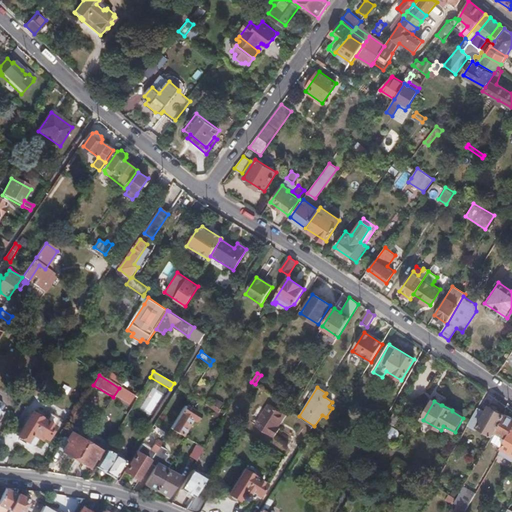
[(218,414),(221,410),(208,402),(205,407),(218,414)]
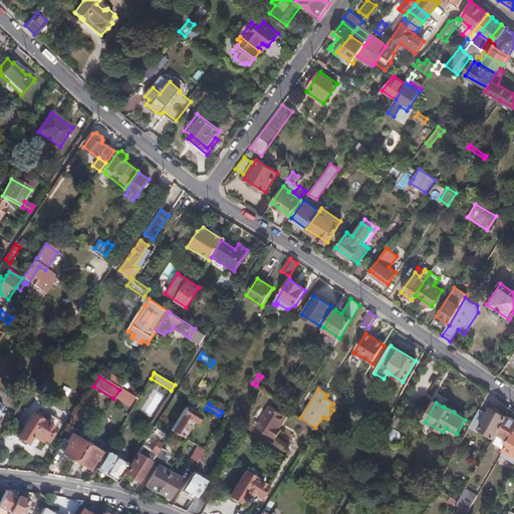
[(283,430),(281,429),(278,427),(286,416),(270,405),(255,426),(273,440),(275,438),(276,439),(283,430)]
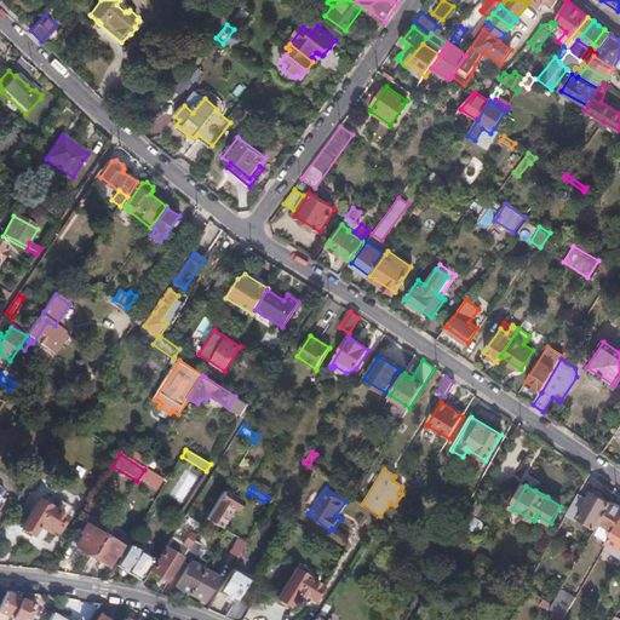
[(36,500),(19,528),(36,539),(42,529),(49,534),(53,537),(56,533),(63,537),(79,512),(59,500),(53,497),(44,489),(36,500)]
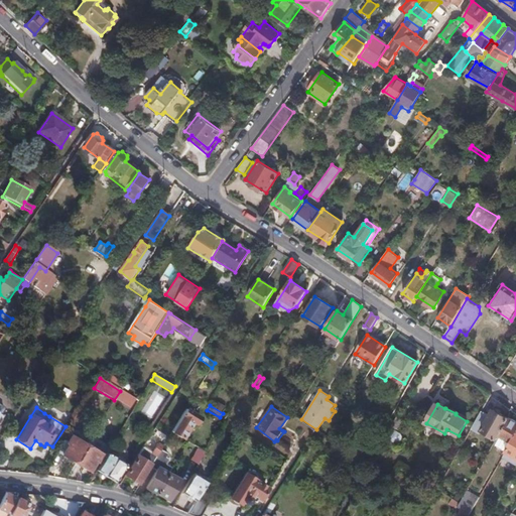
[(171,432),(182,440),(191,425),(196,427),(200,419),(185,410),(171,432)]
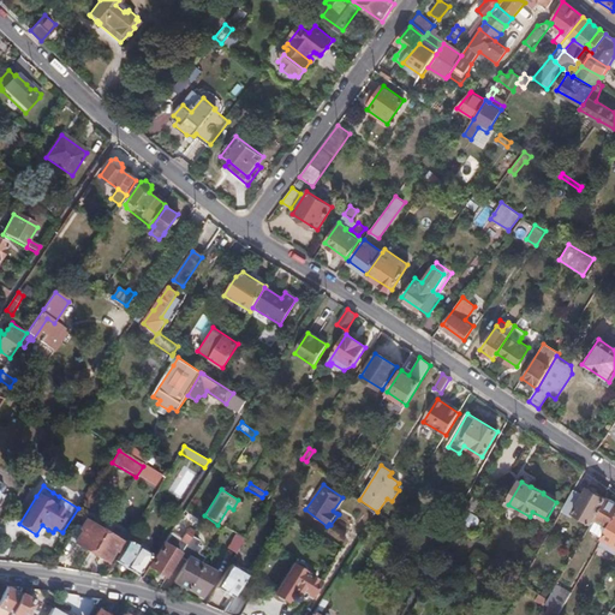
[(609,527),(614,517),(614,491),(611,489),(607,500),(595,519),(609,527)]
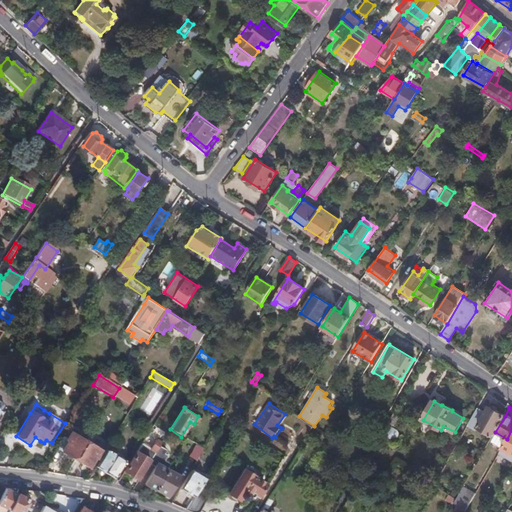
[(493,436),(495,432),(505,416),(490,408),(479,427),(493,436)]
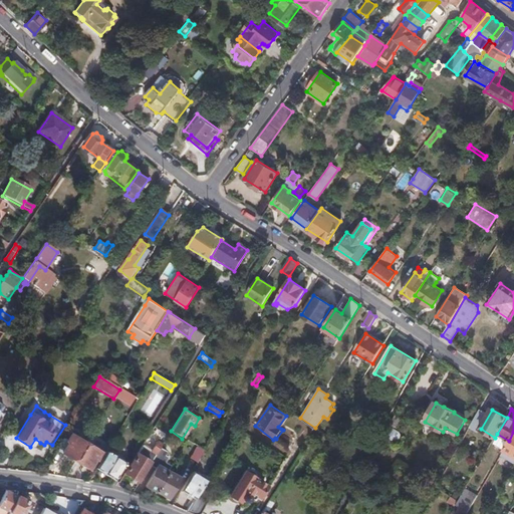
[(278,427),(281,429),(288,418),(286,416),(278,427)]
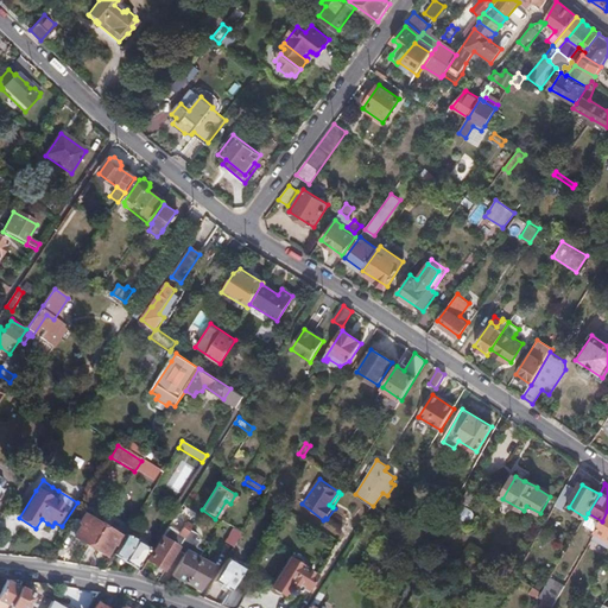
[(455,517),(468,524),(473,517),(472,515),(473,513),(472,513),(473,512),(470,510),(476,499),(467,493),(455,517)]
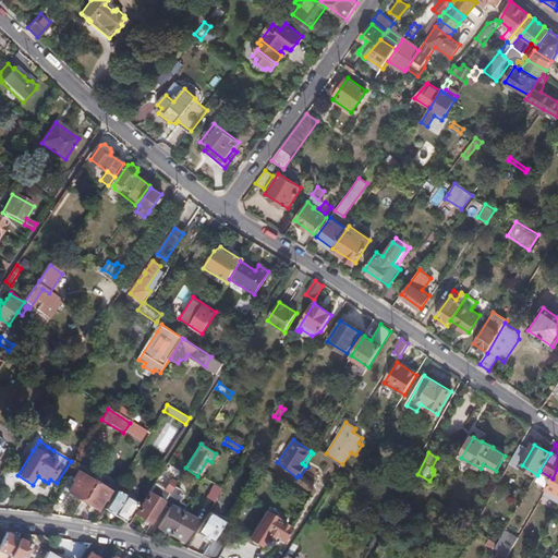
[(557,496),(557,469),(553,478),(546,490),(557,496)]
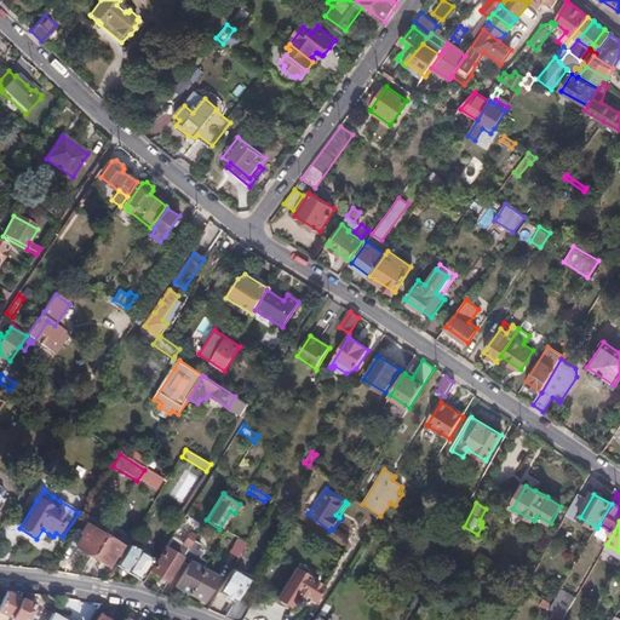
[(67,544),(90,558),(103,537),(84,524),(79,532),(75,529),(67,544)]
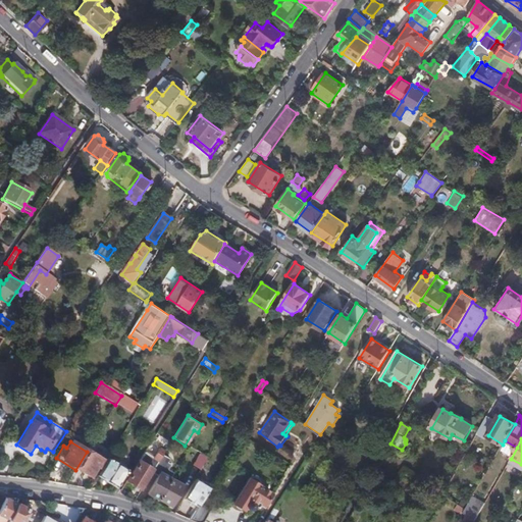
[(41,450),(36,446),(31,454),(37,457),(41,450)]
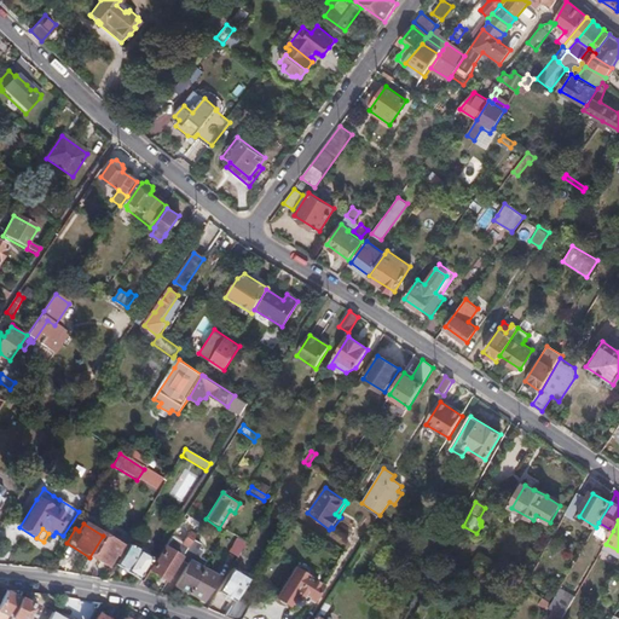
[(180,549),(185,551),(195,536),(190,532),(189,534),(187,533),(180,545),(181,547),(180,549)]
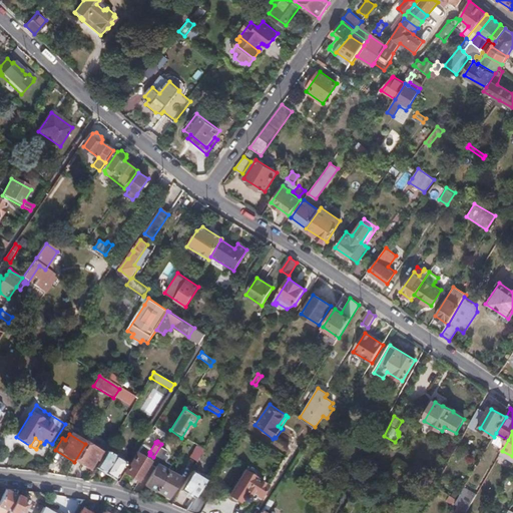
[(85,444),(74,462),(88,469),(93,459),(95,460),(99,452),(85,444)]
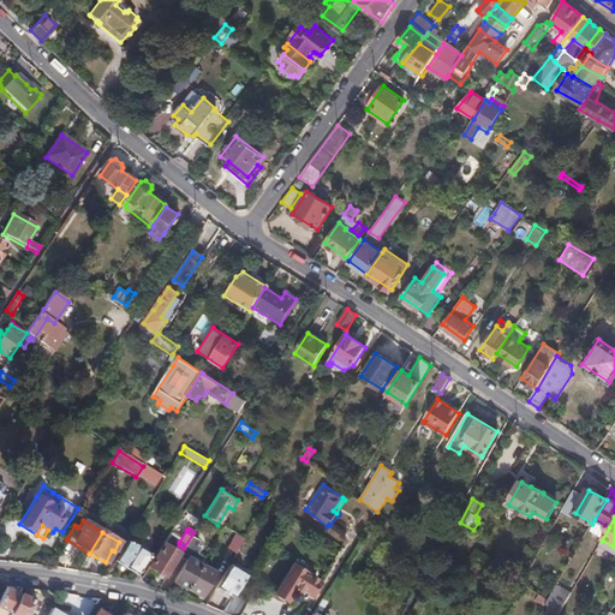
[(236,555),(244,541),(234,536),(226,549),(236,555)]
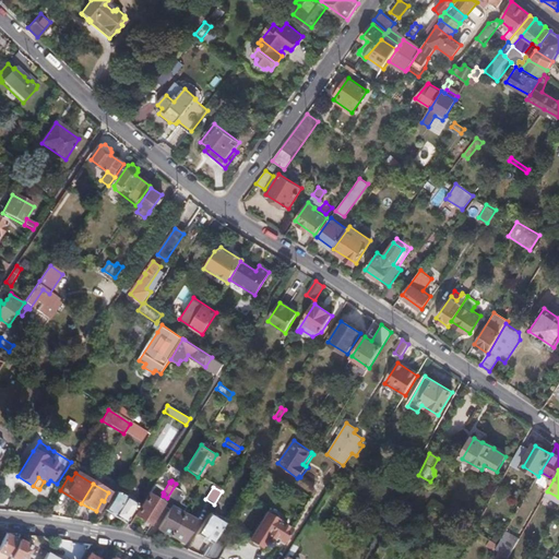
[(558,503),(558,497),(547,491),(545,496),(558,503)]
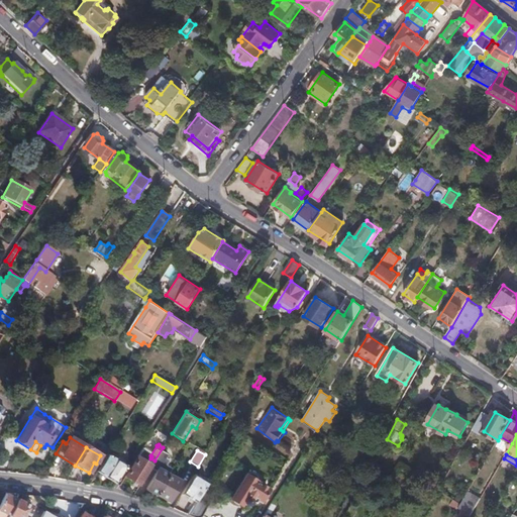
[(124,467),(106,456),(97,473),(114,484),(124,467)]
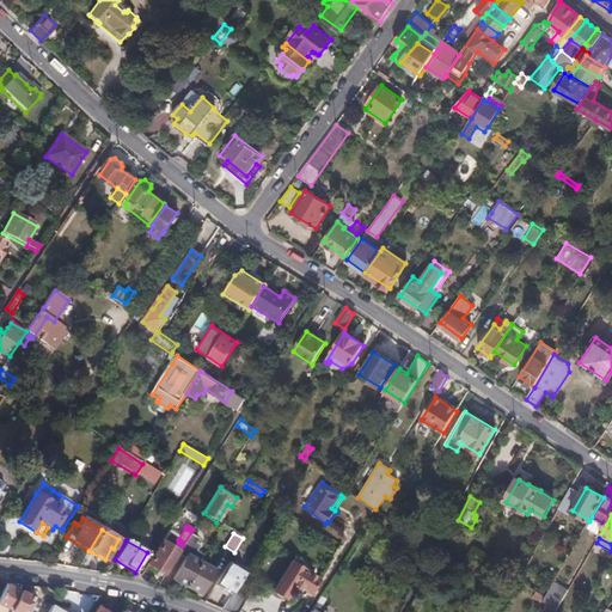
[(146,565),(164,575),(179,550),(173,545),(171,549),(161,542),(146,565)]
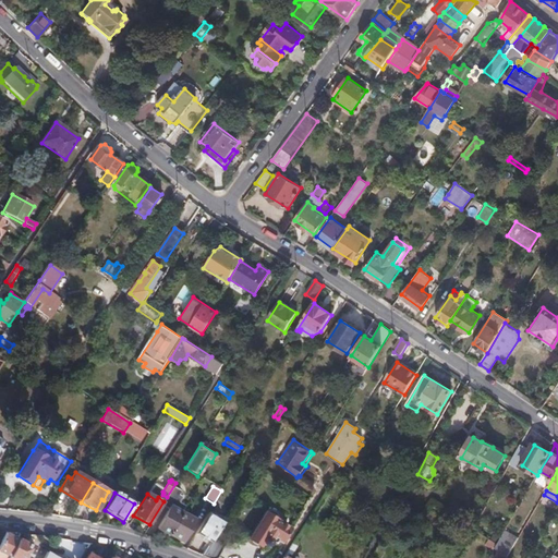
[(158,530),(169,535),(181,513),(169,507),(158,530)]
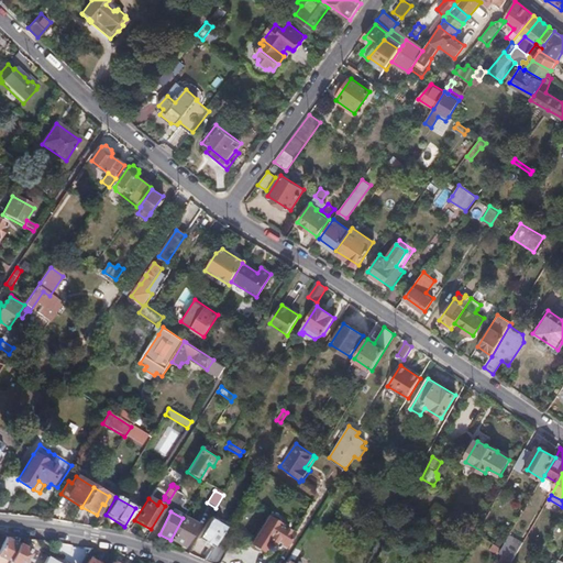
[(277,545),(282,548),(290,533),(278,525),(280,522),(278,518),(273,515),(267,517),(251,544),(262,551),(263,550),(267,552),(271,552),(272,550),(274,548),(276,549),(277,545)]
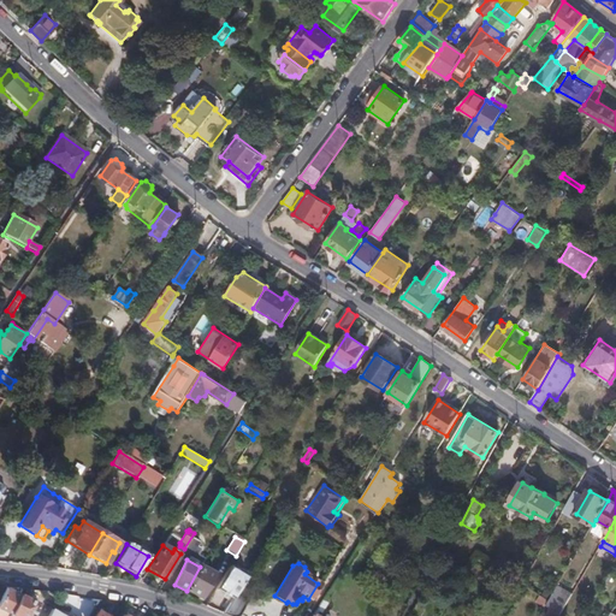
[(200,567),(187,591),(200,598),(213,574),(200,567)]
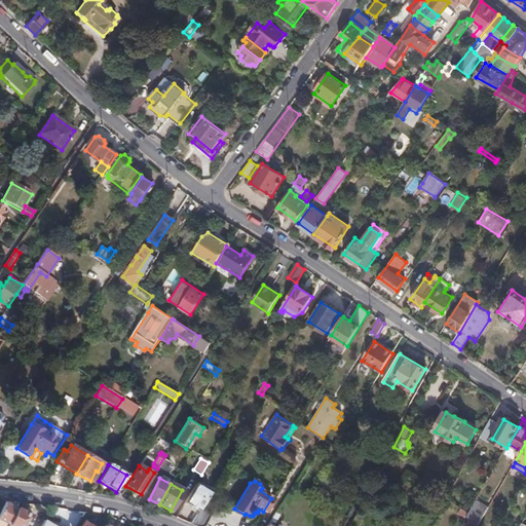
[(198,511),(199,508),(209,493),(195,485),(185,502),(198,511)]
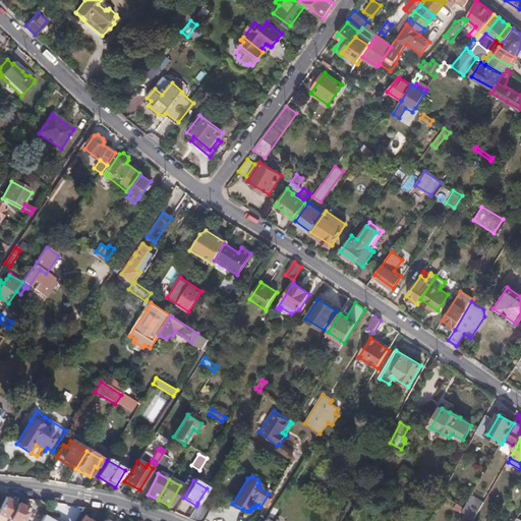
[(472,496),(465,509),(463,512),(475,519),(484,503),(472,496)]
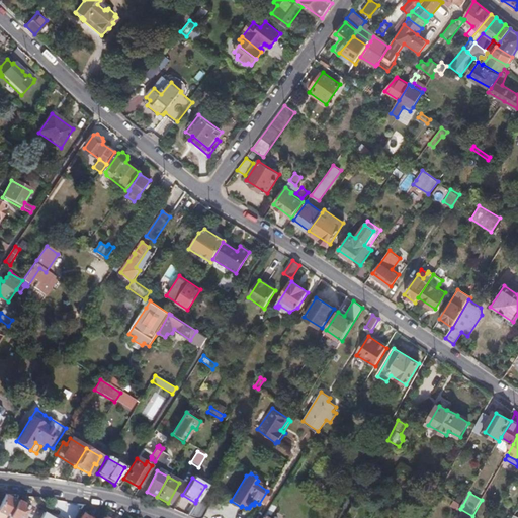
[(0,503),(0,514),(7,517),(15,500),(4,495),(0,503)]
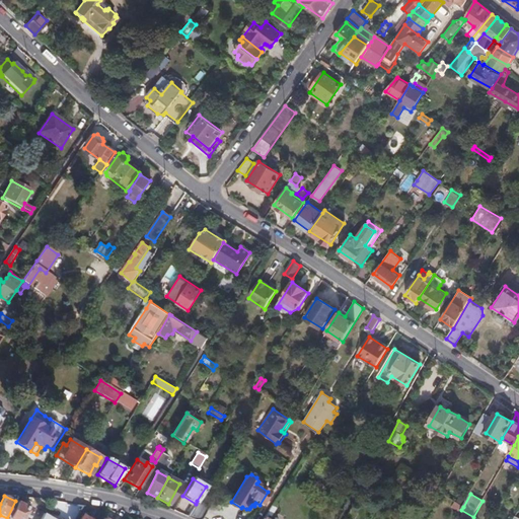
[(25,518),(31,509),(15,501),(7,518),(6,518),(25,518)]
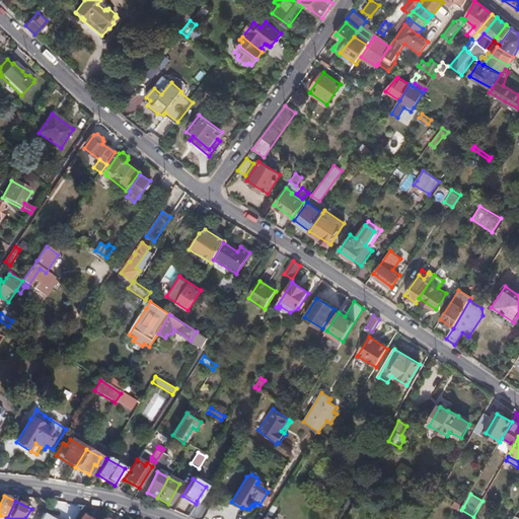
[(201,518),(208,507),(197,501),(196,504),(188,516),(194,518),(201,518)]
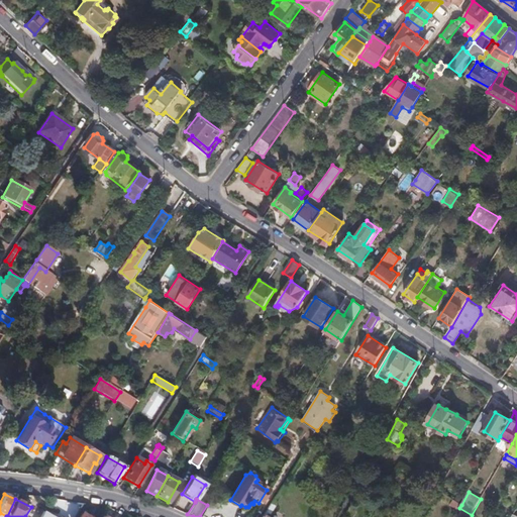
[(270,504),(265,512),(268,514),(273,506),(270,504)]
